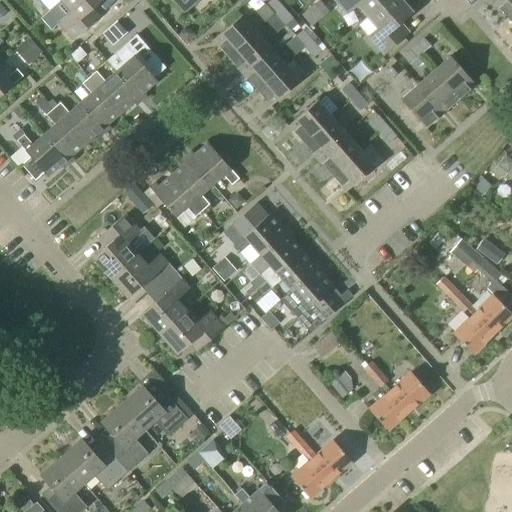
[(64,0),(62,3),(70,11),(56,23),(71,41),(101,16),(94,9),(104,0),(64,0)]
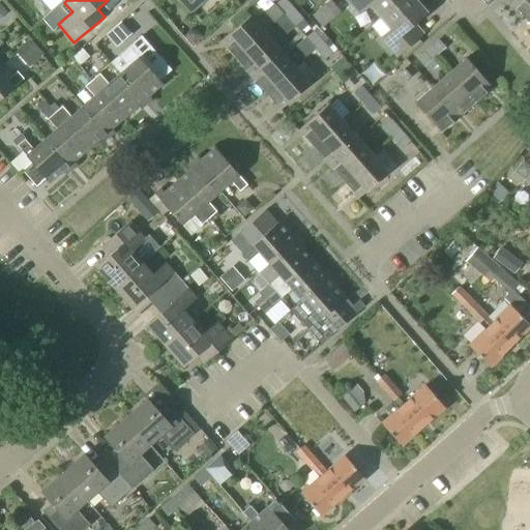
[(180,0),(192,13),(206,0),(180,0)]
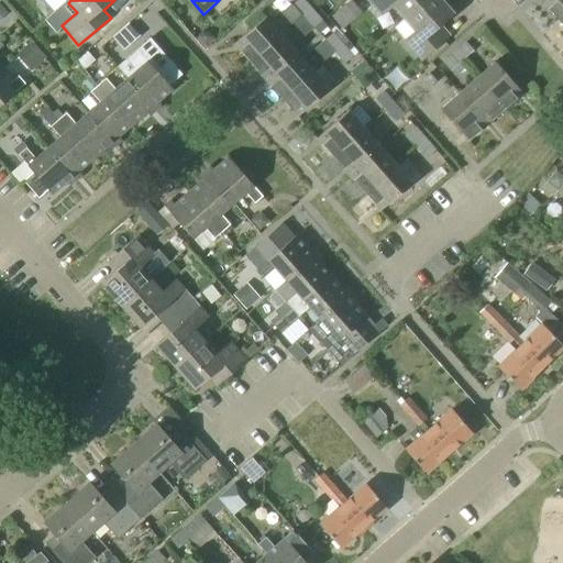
[(302,17),(311,9),(302,0),(297,0),(291,6),(302,17)]
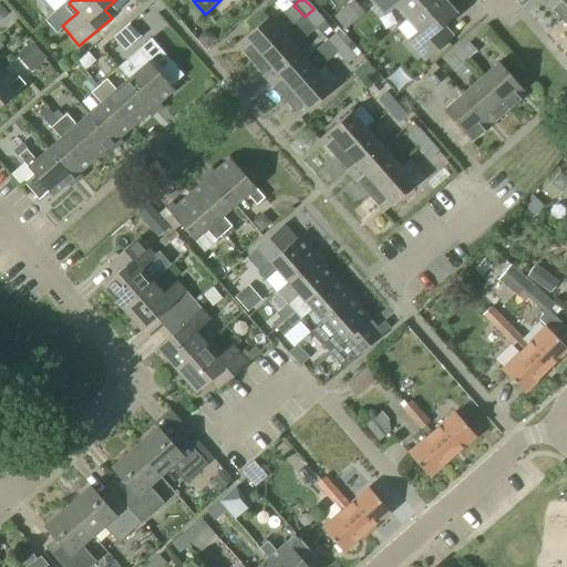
[(343,30),(364,12),(353,0),(333,18),(343,30)]
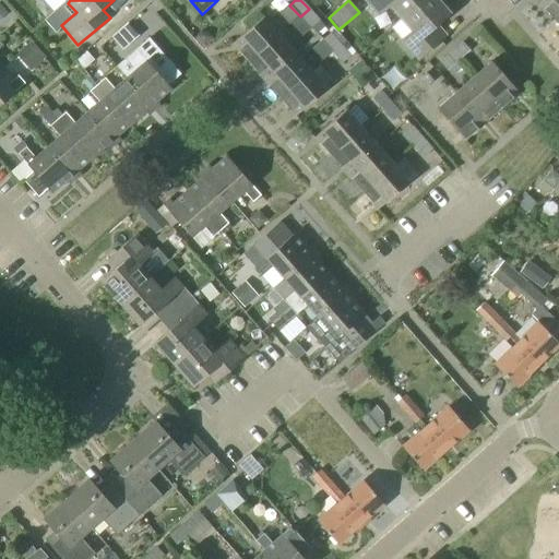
[(402,19),(423,0),(364,0),(378,16),(391,6),(402,19)]
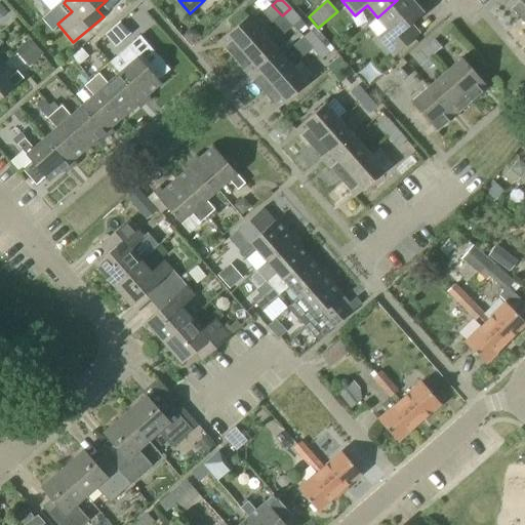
[(411,0),(397,0),(377,17),(387,28),(375,38),(393,57),(414,39),(405,29),(422,13),(411,0)]
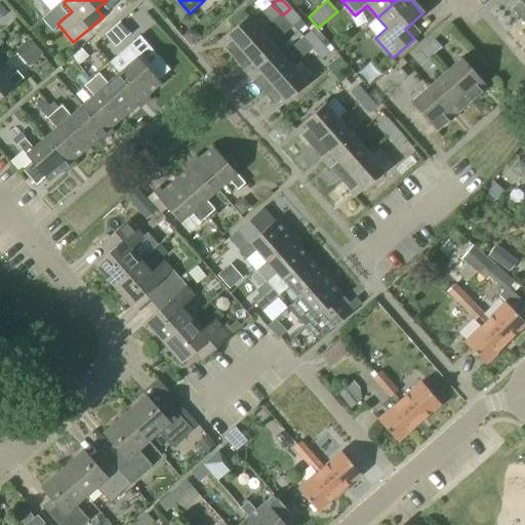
[(521,21),(524,15),(524,0),(510,0),(506,3),(521,21)]
